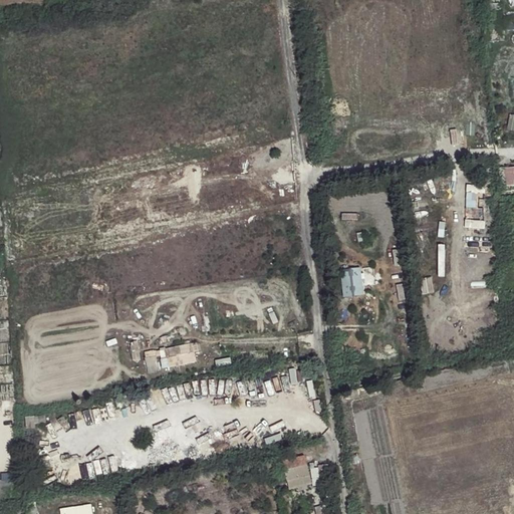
[(513,184),(513,165),(502,166),(502,185),(513,184)]
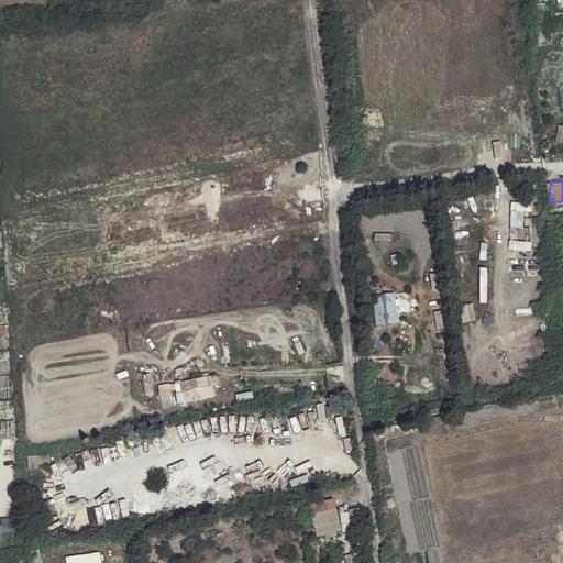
[(399,322),(397,293),(374,294),(376,324),(399,322)]
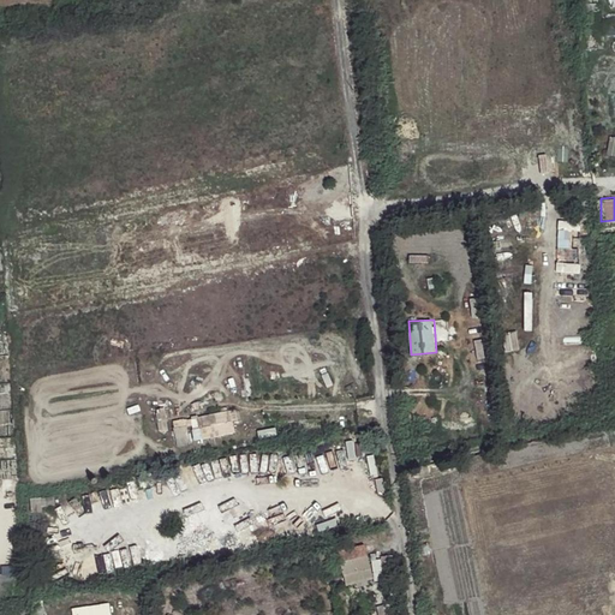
[(197,439),(238,433),(236,410),(195,415),(197,439)]
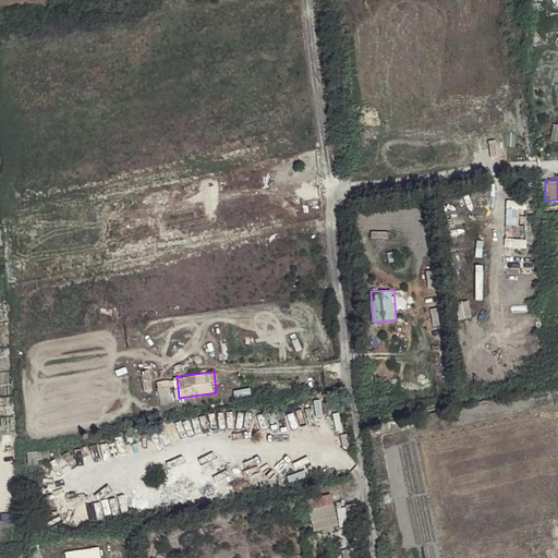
[(170,379),(158,380),(161,403),(172,402),(170,379)]
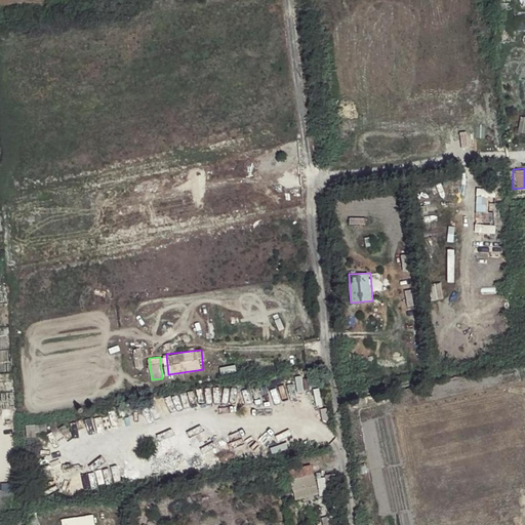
[(129,413),(128,404),(118,406),(121,415),(129,413)]
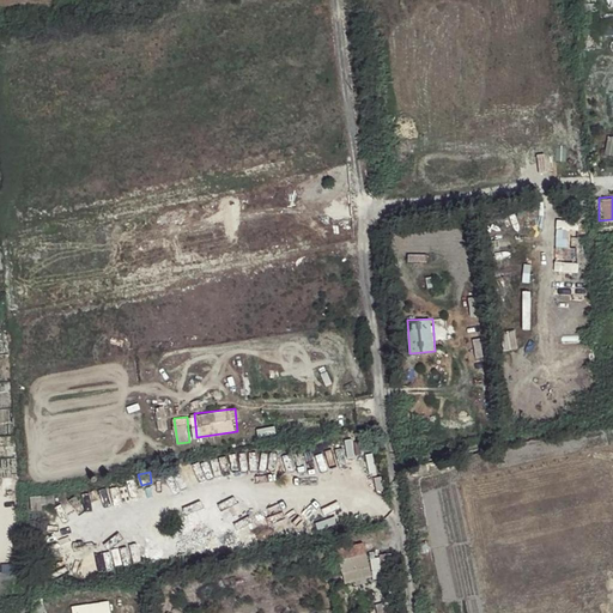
[(54,496),(30,499),(31,510),(42,510),(42,505),(55,504),(54,496)]
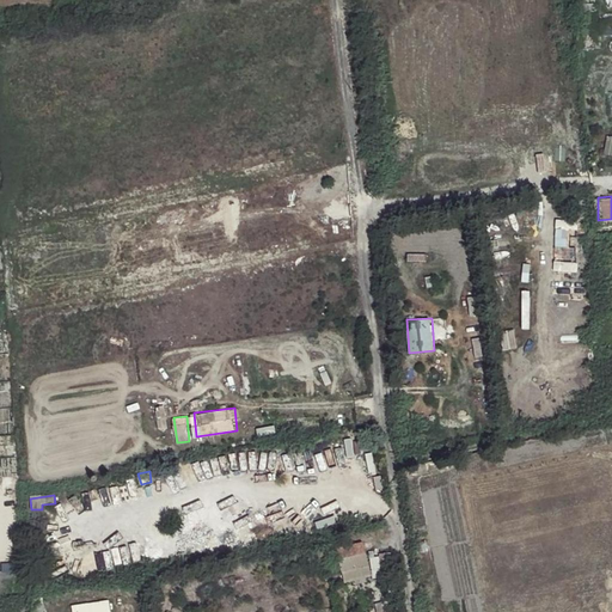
[(379,531),(368,532),(371,544),(381,543),(381,544),(390,543),(387,531),(379,532),(379,531)]
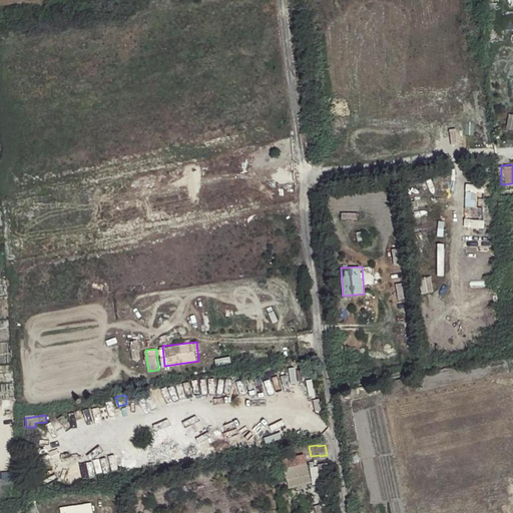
[(282,461),(285,471),(287,480),(288,487),(312,482),(305,455),(296,457),(290,459),(282,461)]
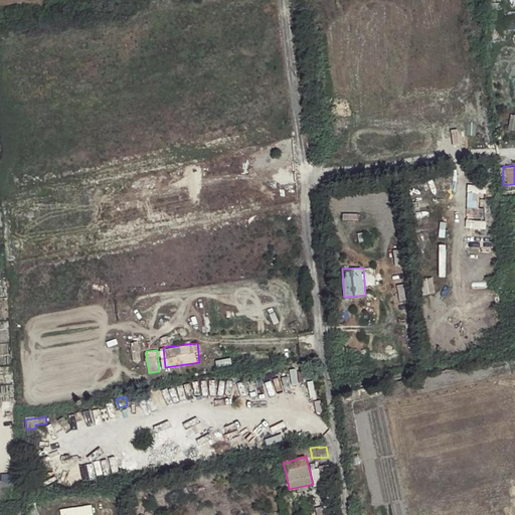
[(330,466),(323,467),(324,472),(318,473),(319,486),(332,485),(330,466)]
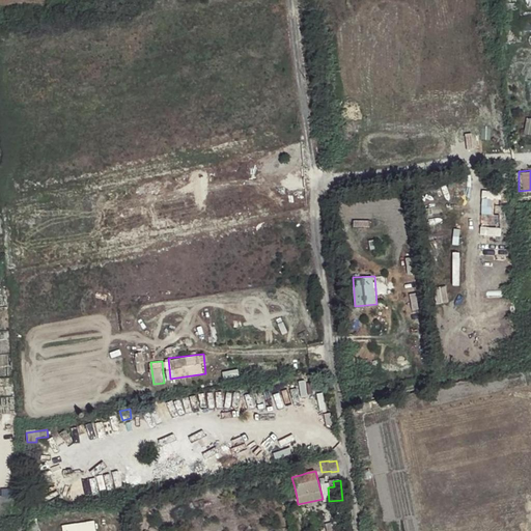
[(297,497),(295,487),(286,490),(289,499),(297,497)]
